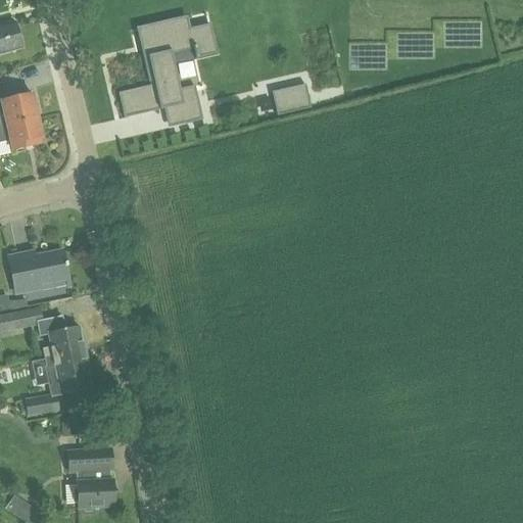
[(176,32),(173,20),(150,27),(148,27),(148,29),(151,40),(143,42),(145,52),(140,52),(147,83),(148,86),(143,88),(148,112),(154,111),(165,108),(170,125),(183,122),(184,125),(201,121),(194,87),(178,90),(173,67),(174,67),(171,54),(191,50),(193,60),(218,55),(210,24),(202,26),(203,28),(189,31),(189,30),(176,33),(176,32)]
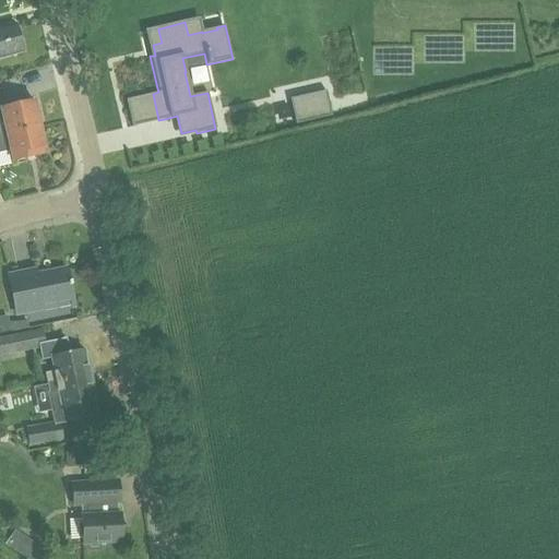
[(0,57),(21,51),(13,26),(0,30),(0,57)]
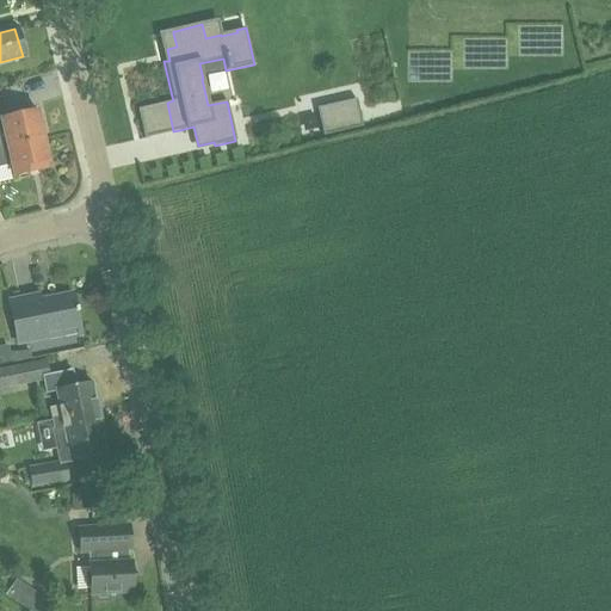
[(356,99),(316,109),(322,136),(362,127),(356,99)]
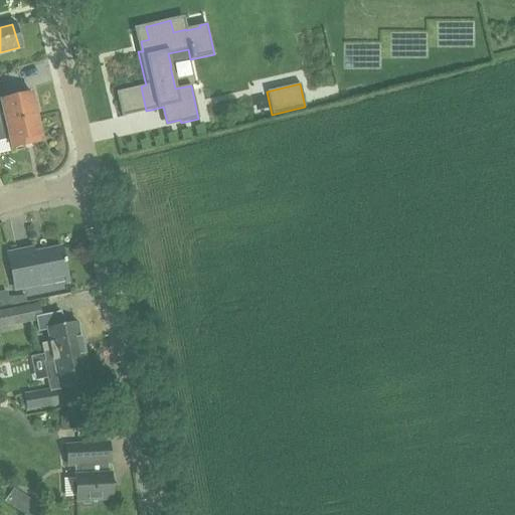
[(116,92),(121,117),(126,116),(120,91),(116,92)]
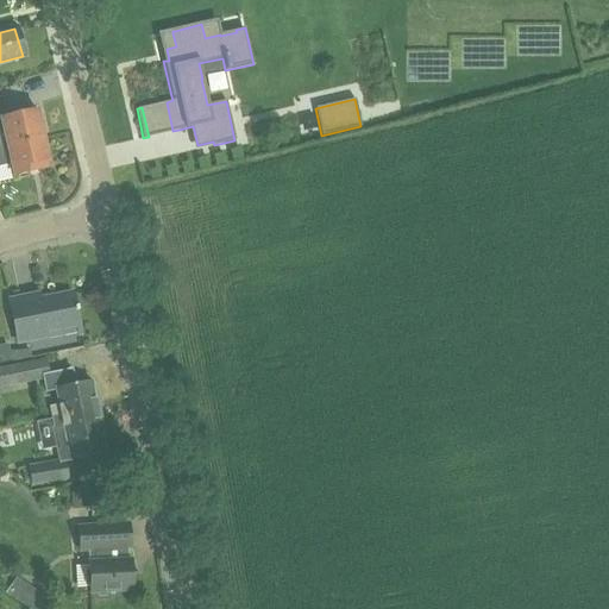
[(0,118),(4,133),(0,133),(0,146),(6,145),(41,136),(36,111),(0,118)]
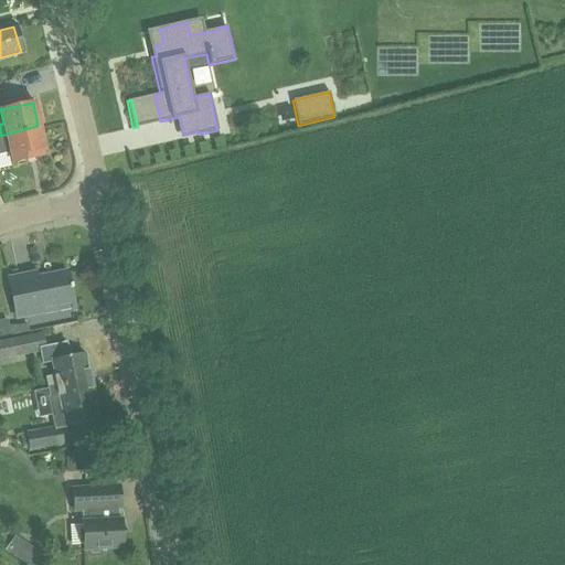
[(0,153),(9,151),(11,162),(44,156),(38,126),(6,135),(0,136),(0,153)]
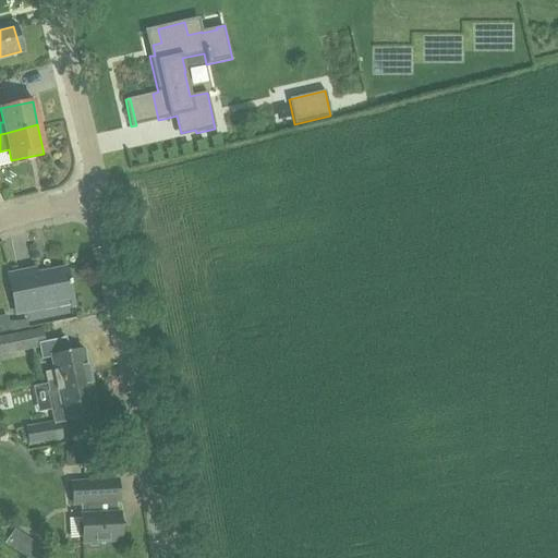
[(16,275),(24,311),(43,307),(41,302),(71,296),(65,269),(36,275),(35,270),(16,275)]
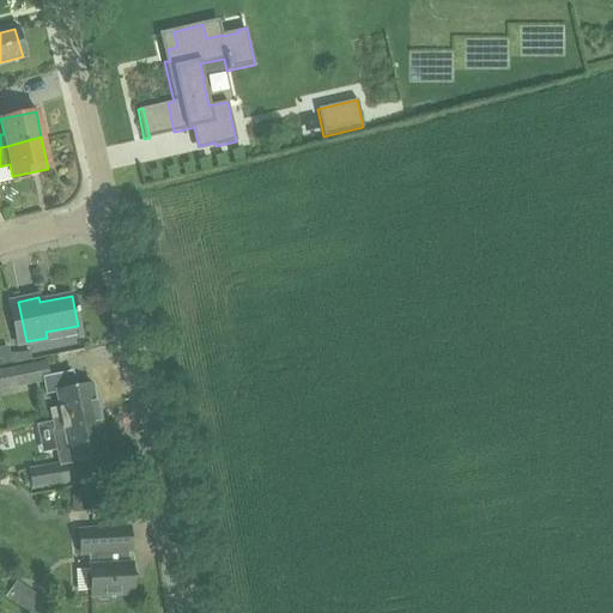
[(46,359),(0,369),(0,390),(43,381),(46,394),(54,392),(56,407),(49,408),(52,420),(96,412),(90,383),(74,387),(72,371),(49,376),(46,359)]
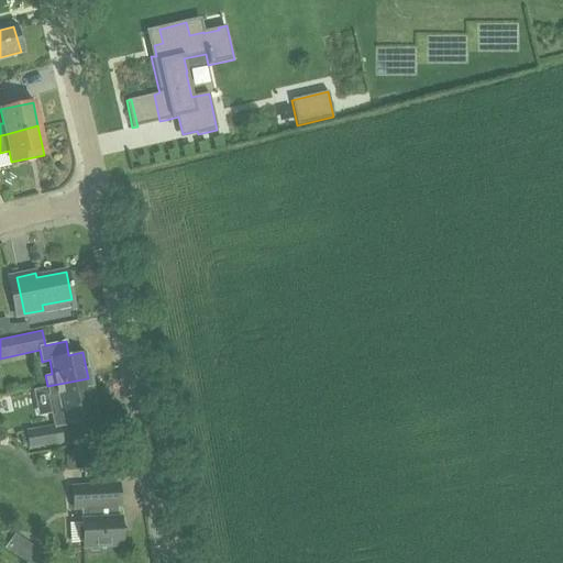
[(88,378),(47,386),(50,396),(54,426),(61,424),(65,424),(96,418),(88,378)]
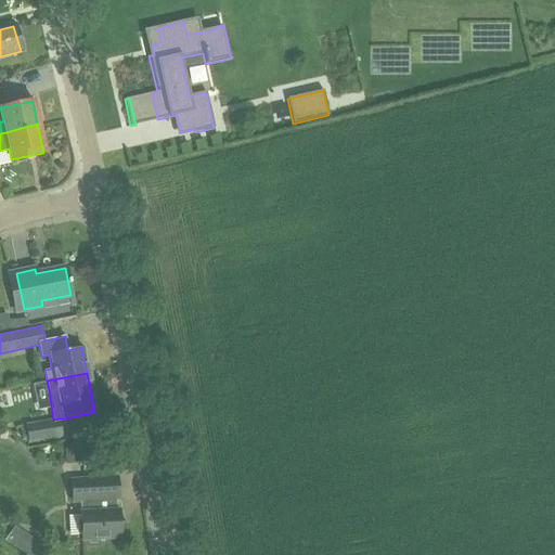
[(25,425),(27,444),(63,438),(60,418),(53,420),(25,425)]
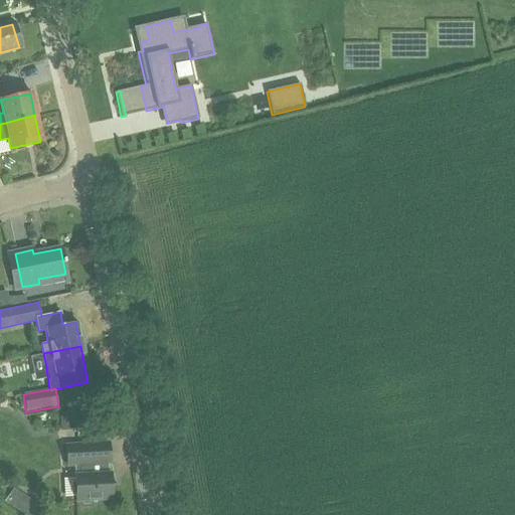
[(61,430),(73,428),(72,416),(60,417),(61,430)]
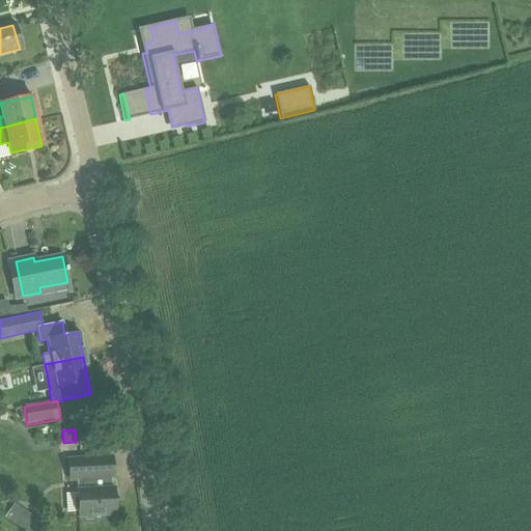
[(67,480),(76,480),(77,480),(110,477),(112,477),(111,455),(67,457),(67,480)]
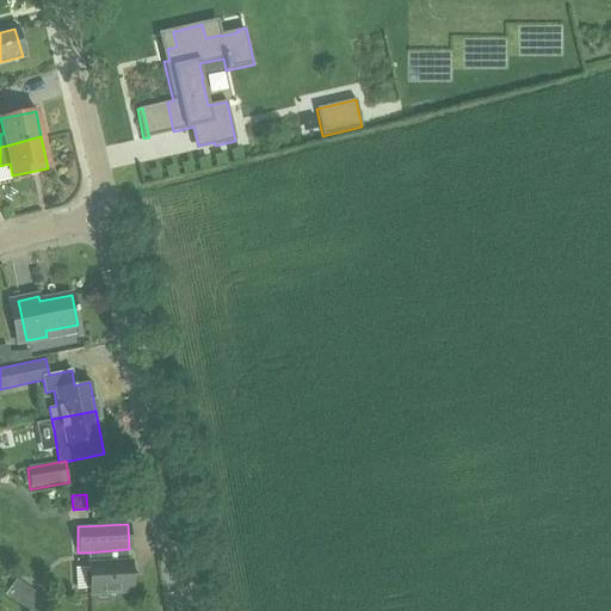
[(87,553),(90,594),(96,594),(99,598),(106,598),(110,593),(133,592),(130,560),(128,560),(127,549),(88,553),(87,553)]
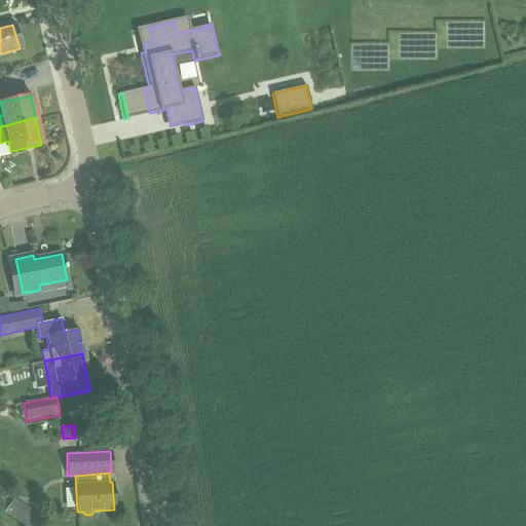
[(20,521),(27,525),(31,525),(37,518),(27,511),(13,500),(6,511),(20,521)]
